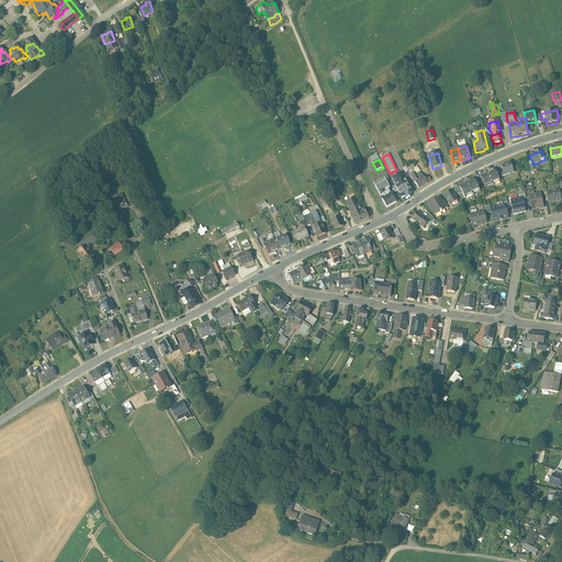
[(510,165),(502,168),(503,170),(505,177),(509,175),(509,176),(514,173),(510,165)]
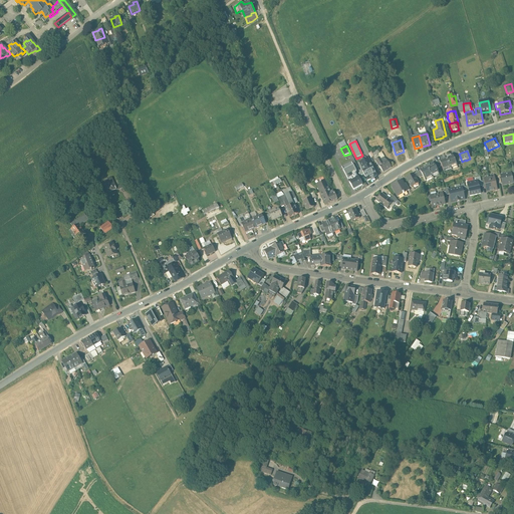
[(454,160),(452,157),(446,159),(451,170),(457,168),(456,165),(454,160)]
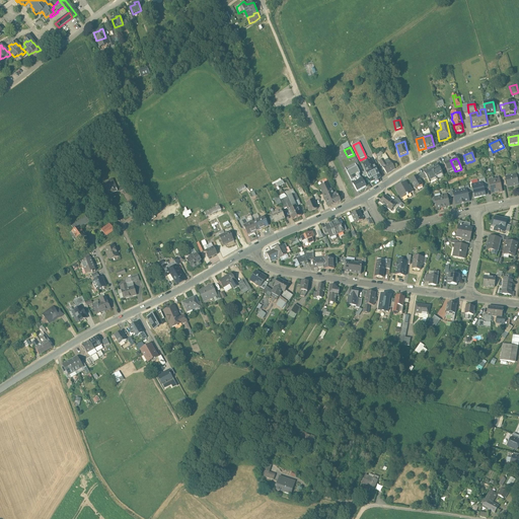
[(391,163),(387,160),(385,162),(383,159),(379,162),(387,175),(395,170),(390,163),(391,163)]
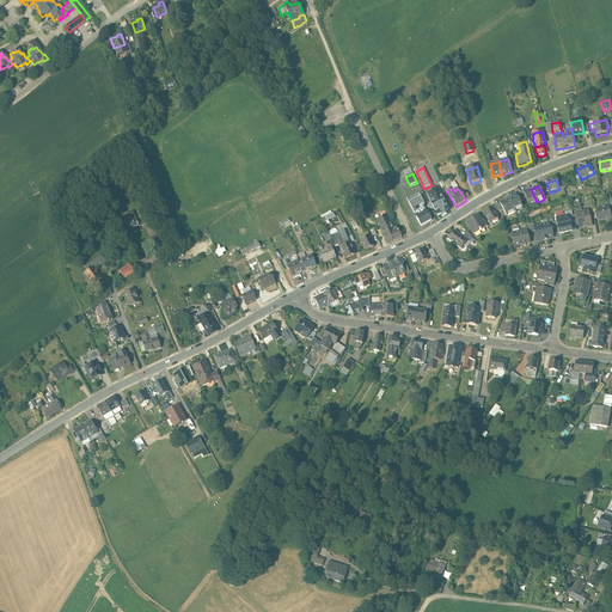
[(439,189),(428,194),(432,202),(428,204),(427,207),(429,210),(433,208),(438,218),(450,212),(439,189)]
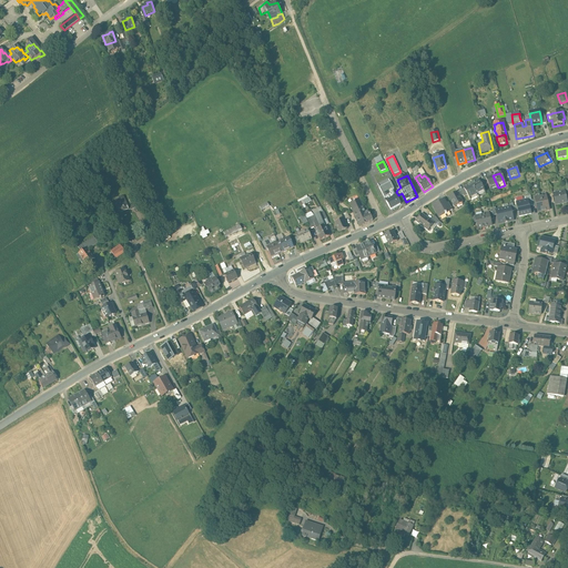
[(493,175),(485,179),(488,185),(490,191),(498,188),(493,175)]
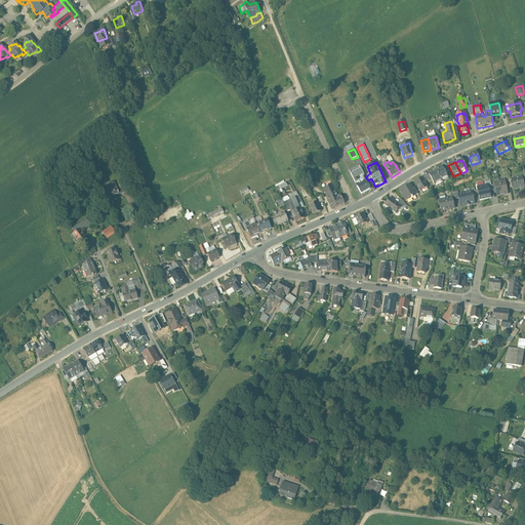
[(361,168),(351,173),(356,184),(359,182),(360,184),(363,183),(365,182),(363,178),(364,175),(361,168)]
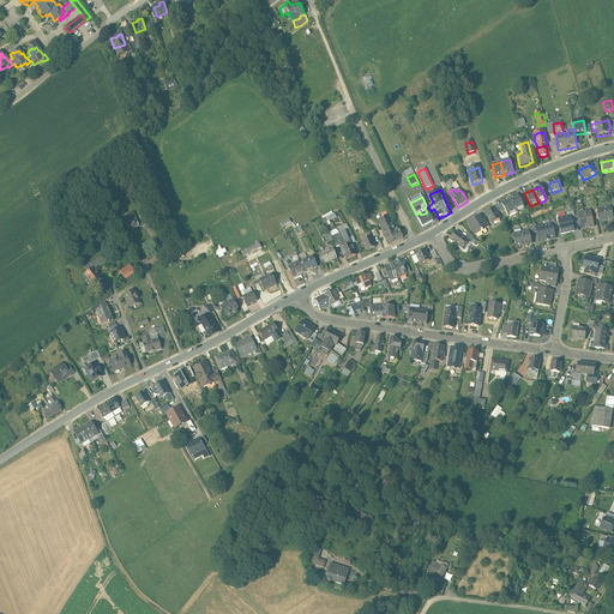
[(518,197),(517,197),(510,202),(516,214),(524,210),(522,204),(518,197)]
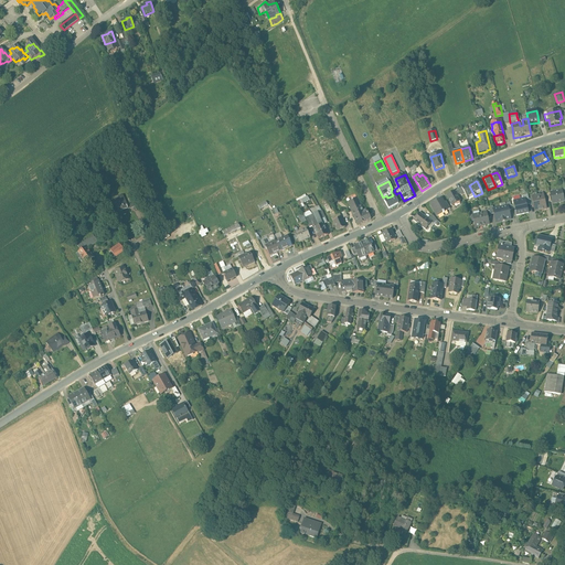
[(475,196),(469,185),(461,189),(465,195),(468,201),(475,196)]
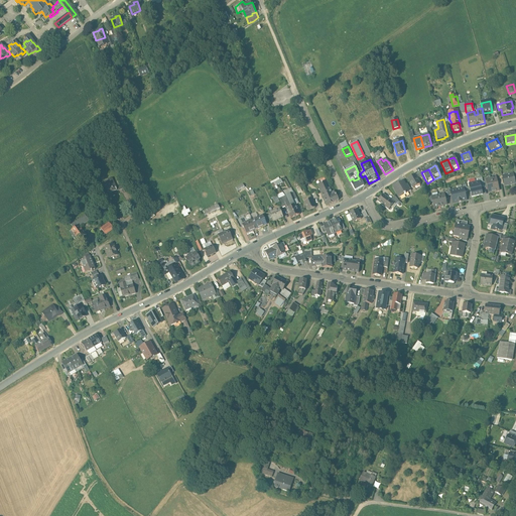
[(513,174),(503,176),(503,178),(504,184),(505,187),(515,184),(513,174)]
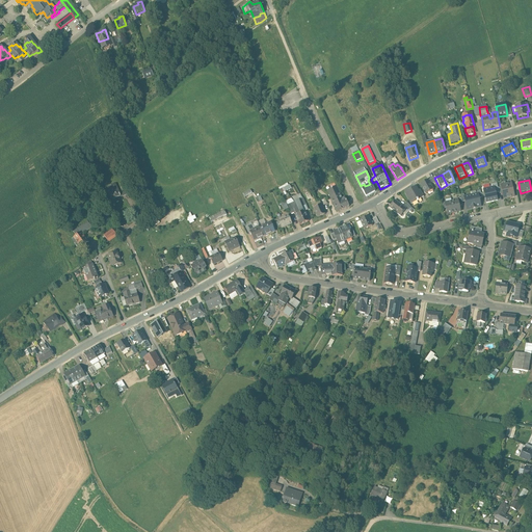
[(428,182),(421,186),(426,195),(433,191),(430,186),(428,182)]
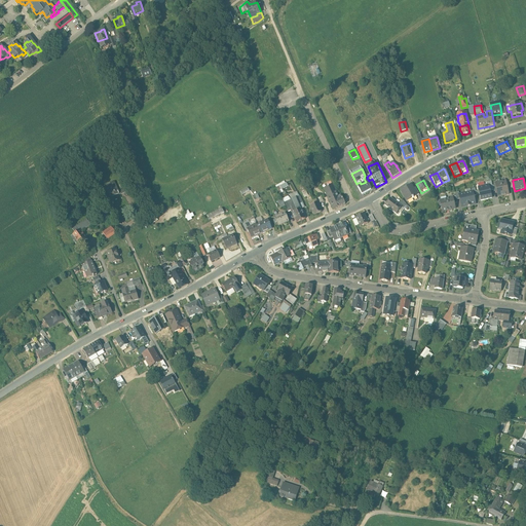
[(366,182),(364,183),(361,184),(362,185),(358,187),(362,194),(371,190),(366,181),(366,182)]
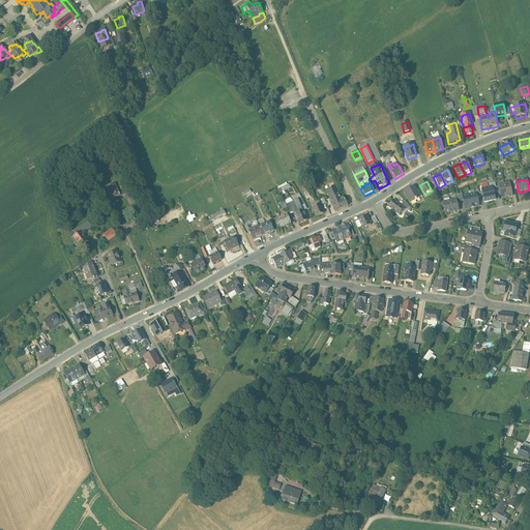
[(509,182),(504,184),(507,198),(512,197),(511,190),(510,184),(509,182)]
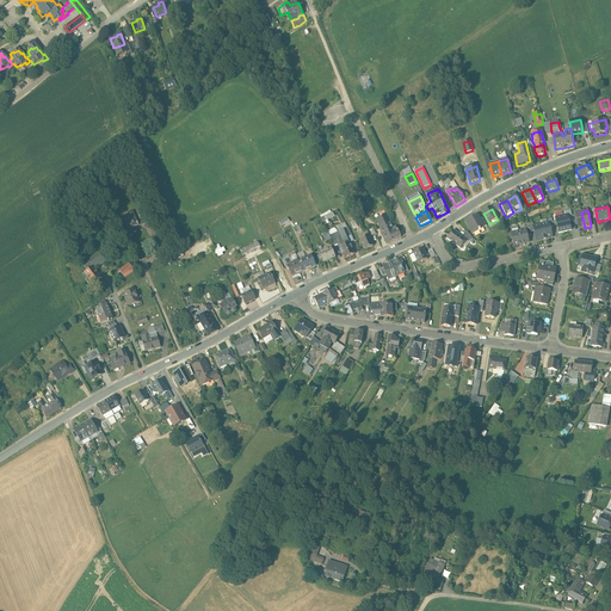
[(572,216),(571,211),(565,213),(566,215),(555,217),(559,234),(572,230),(569,222),(573,222),(572,216)]
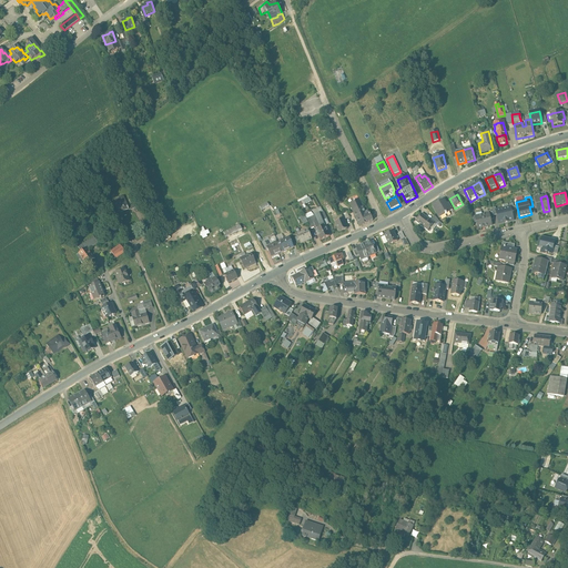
[(123,198),(113,202),(117,209),(118,208),(120,214),(129,210),(128,208),(123,198)]
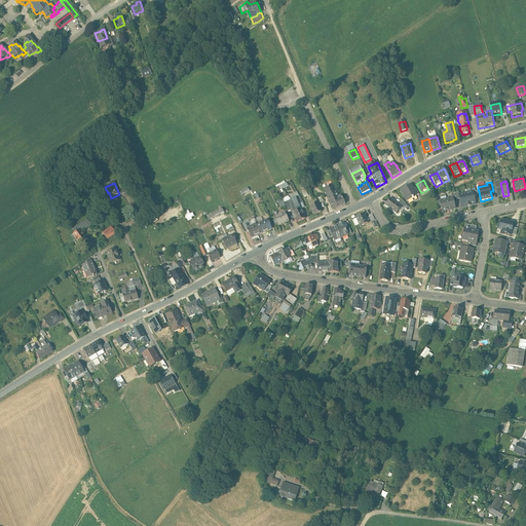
[(500,183),(495,184),(495,185),(496,192),(498,197),(503,196),(500,183)]
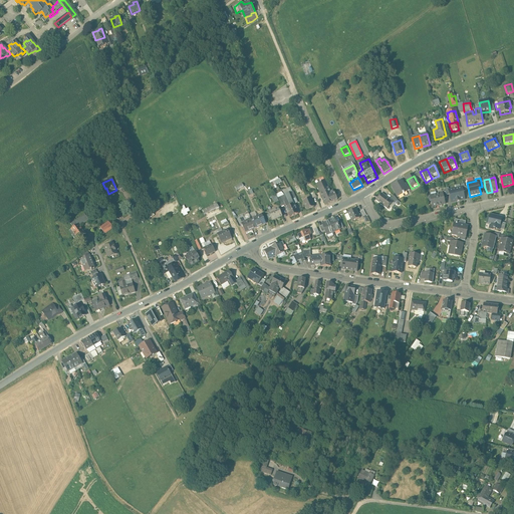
[(330,192),(325,181),(316,185),(326,206),(337,200),(333,191),(330,192)]
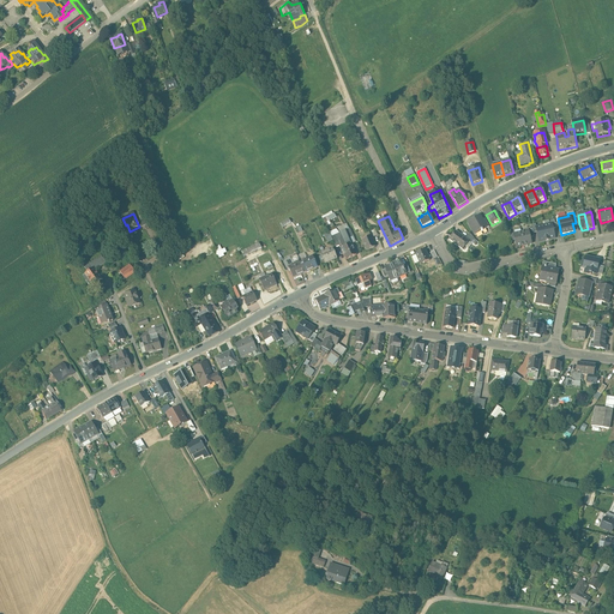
[(482,223),(479,218),(468,224),(475,236),(481,233),(481,234),(483,233),(482,233),(486,230),(482,223)]
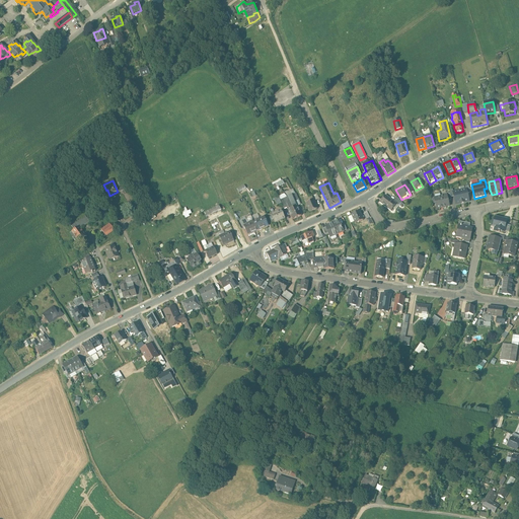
[(469,202),(466,190),(453,193),(456,205),(469,202)]
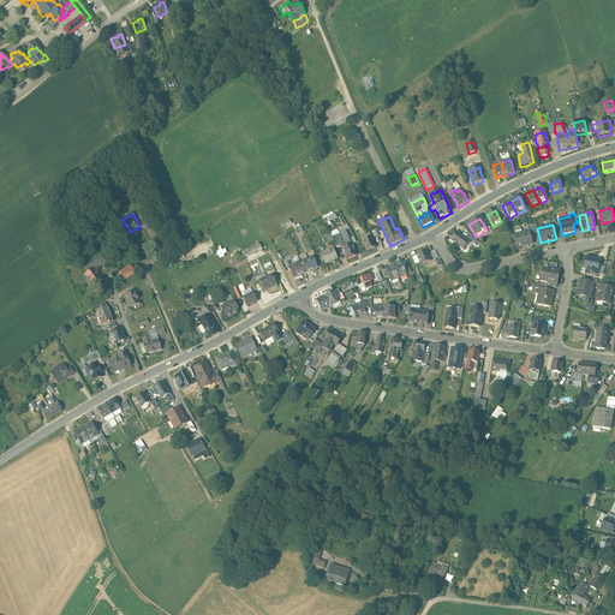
[(346,232),(341,233),(344,240),(345,243),(352,258),(357,256),(352,245),(350,242),(346,232)]
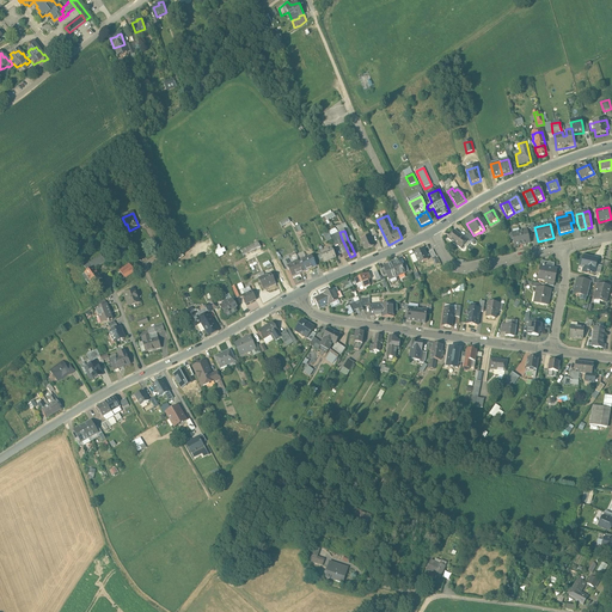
[(527,231),(520,232),(522,245),(530,244),(528,237),(527,231)]
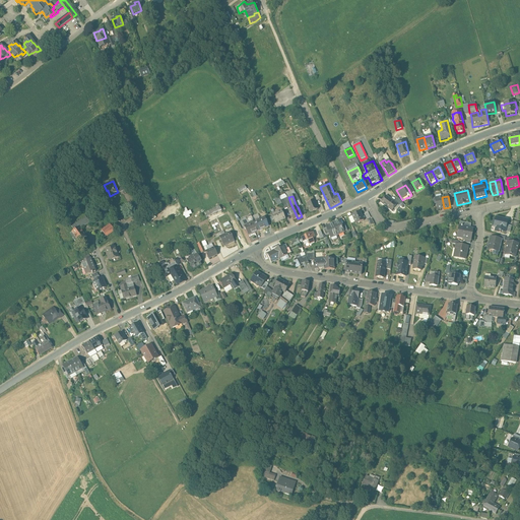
[(394,203),(386,197),(381,203),(392,212),(397,205),(394,203)]
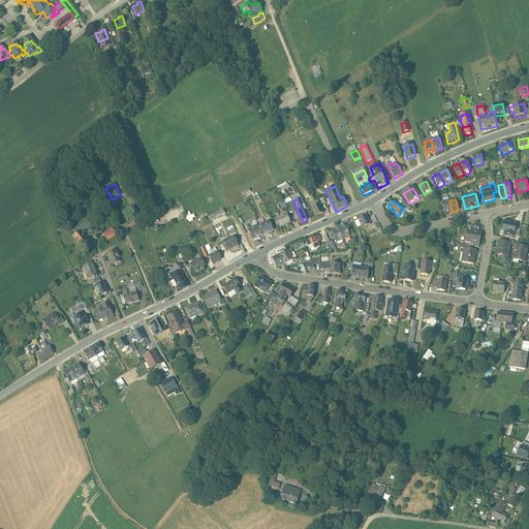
[(442,203),(443,208),(445,214),(452,212),(449,200),(442,203)]
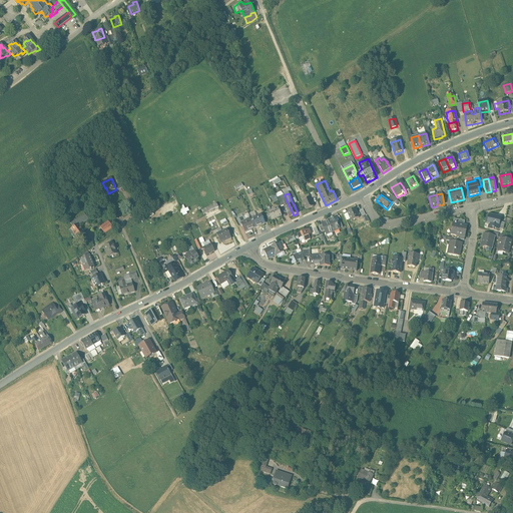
[(311,197),(303,201),(307,209),(314,206),(313,203),(314,203),(311,197)]
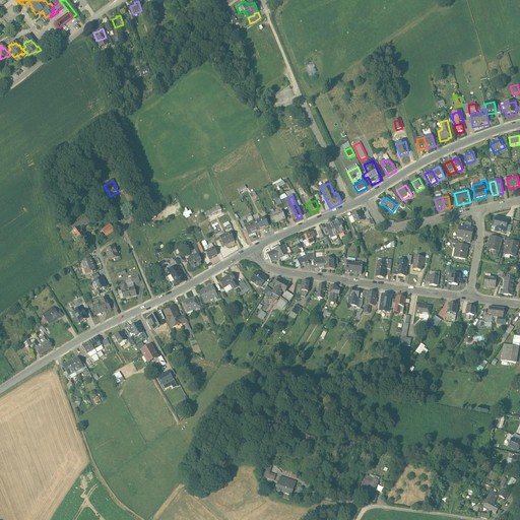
[(291,205),(290,203),(287,205),(289,210),(289,211),(294,220),(298,218),(291,205)]
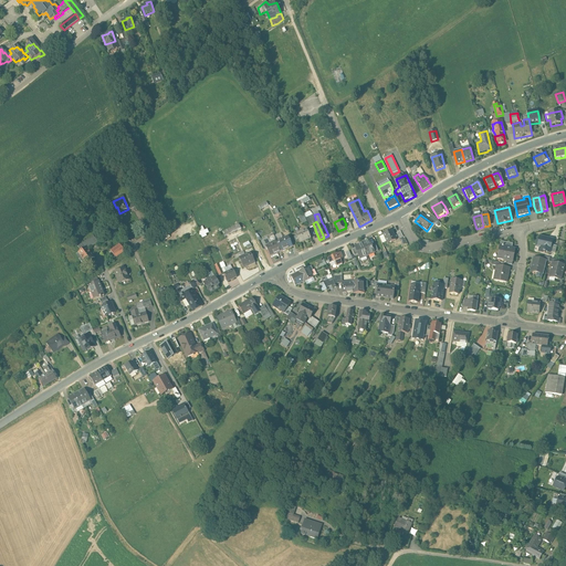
[(239,224),(223,233),(224,238),(241,229),(239,224)]
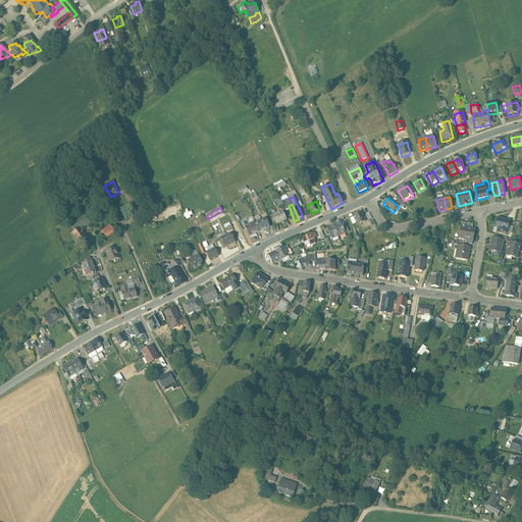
[(158,209),(148,216),(150,220),(156,217),(161,213),(158,209)]
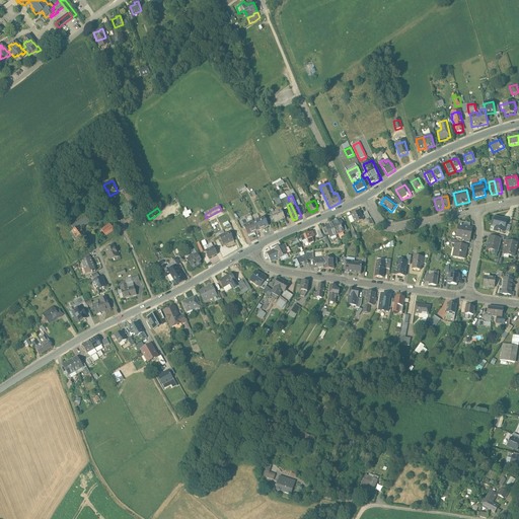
[(182,210),(186,218),(193,215),(191,211),(188,212),(187,208),(182,210)]
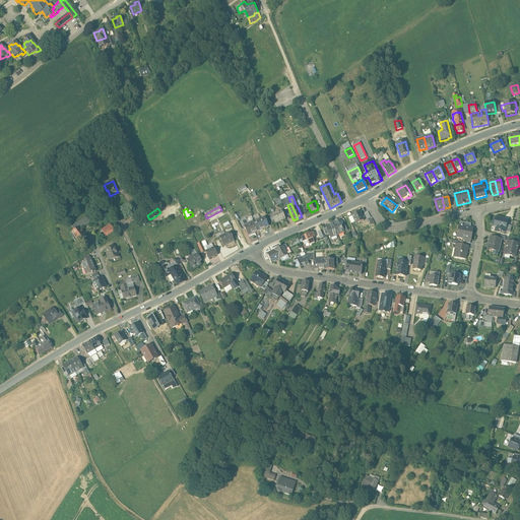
[(281,211),(271,216),(275,223),(285,219),(281,211)]
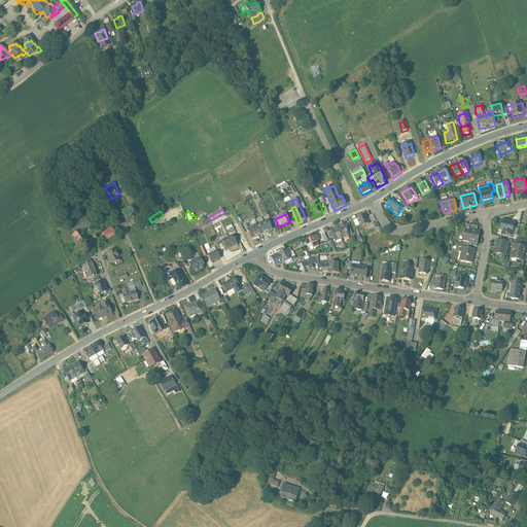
[(364,215),(357,218),(361,227),(369,224),(369,222),(367,219),(366,219),(364,215)]
